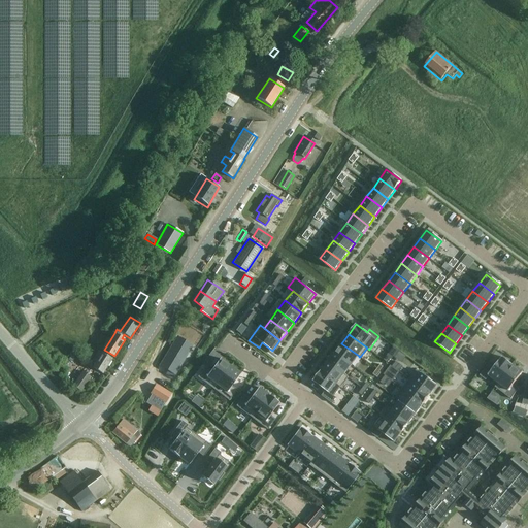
[(165,354),(159,365),(174,374),(192,344),(176,335),(171,343),(165,354)]
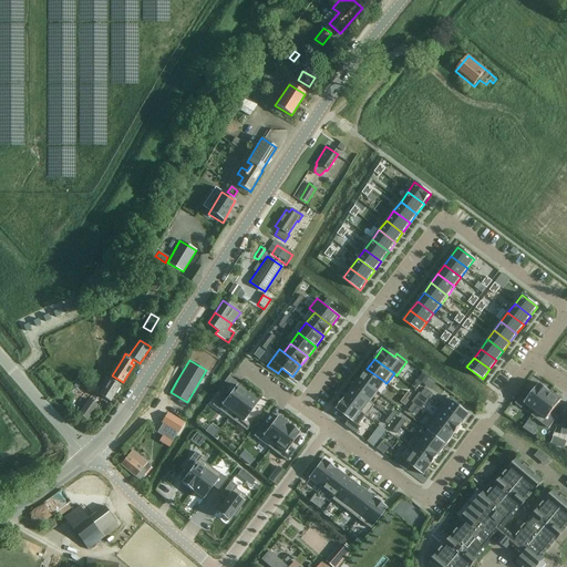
[(367,369),(359,379),(378,392),(385,382),(367,369)]
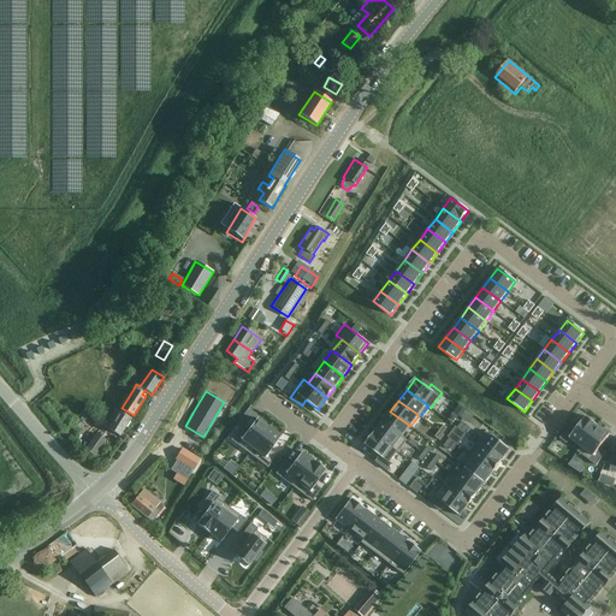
[(452,413),(448,419),(451,421),(455,416),(457,418),(458,415),(461,416),(466,410),(458,406),(454,413),(452,413)]
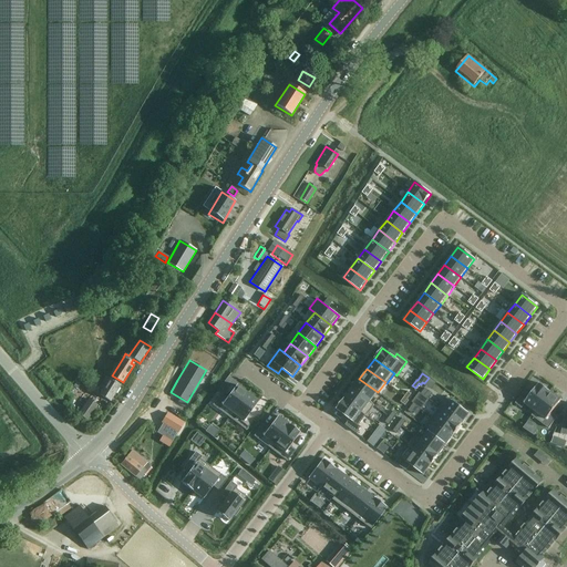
[(111,401),(120,385),(110,379),(105,377),(99,388),(103,390),(100,394),(111,401)]
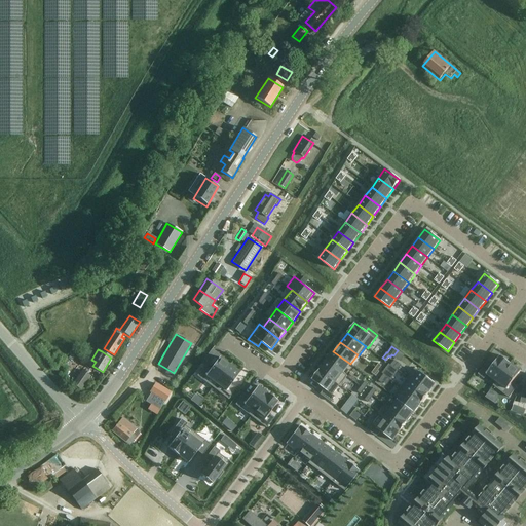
[(333,351),(326,361),(343,373),(350,364),(333,351)]
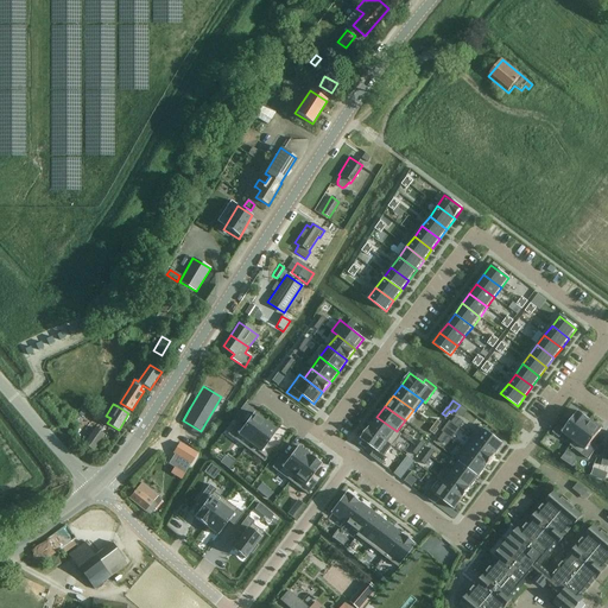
[(562,422),(555,434),(559,437),(562,434),(574,442),(589,420),(578,412),(568,426),(562,422)]
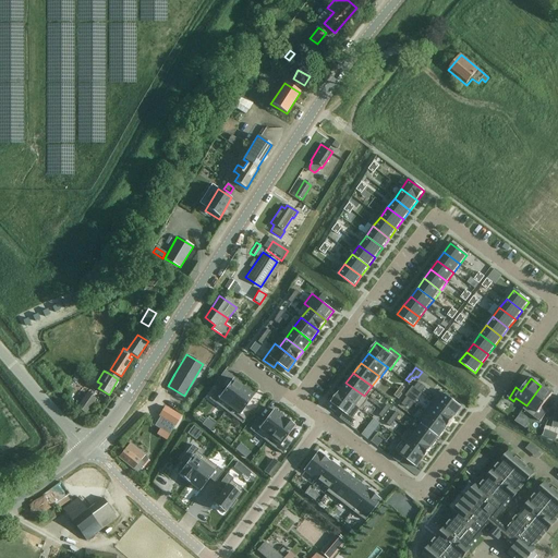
[(217,388),(209,399),(226,411),(243,387),(232,379),(222,392),(217,388)]
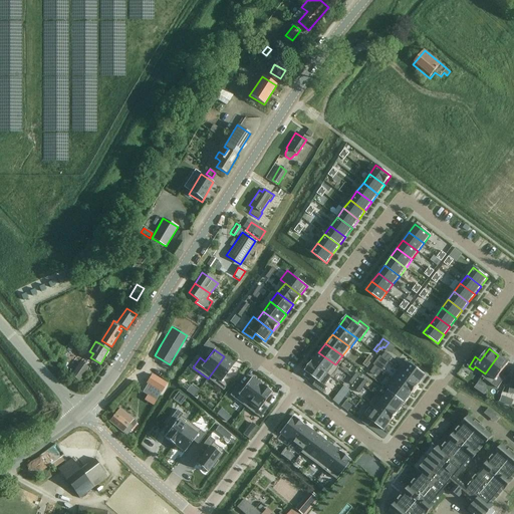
[(318,352),(312,361),(331,376),(338,367),(335,364),(318,352)]
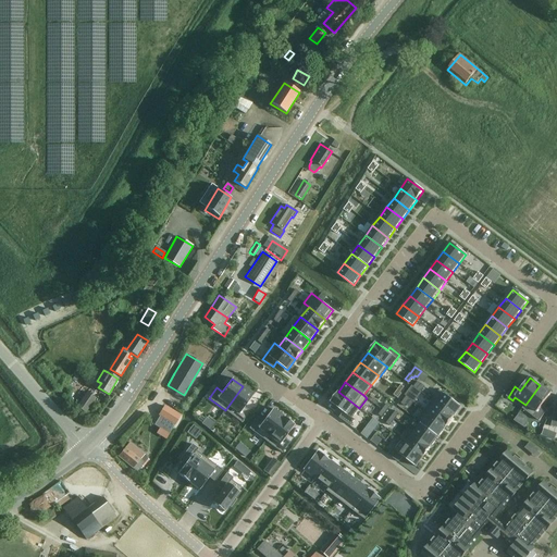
[(540,385),(525,405),(536,413),(533,417),(539,421),(546,410),(542,406),(552,393),(540,385)]
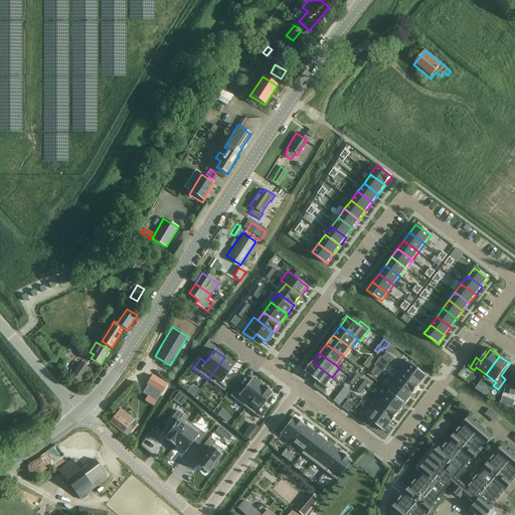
[(224,357),(208,379),(223,390),(230,381),(225,377),(225,376),(234,364),(224,357)]
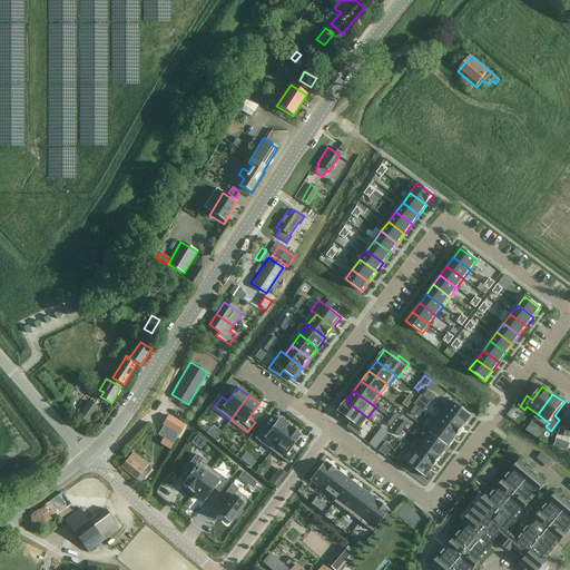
[(418,399),(414,404),(415,405),(419,409),(423,412),(428,406),(418,399)]
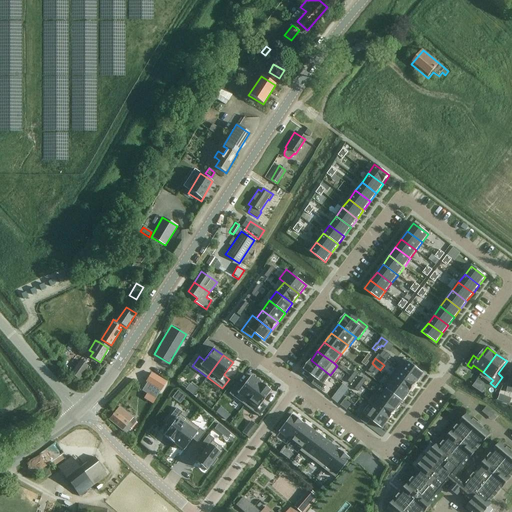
[(163,359),(160,363),(167,367),(169,363),(163,359)]
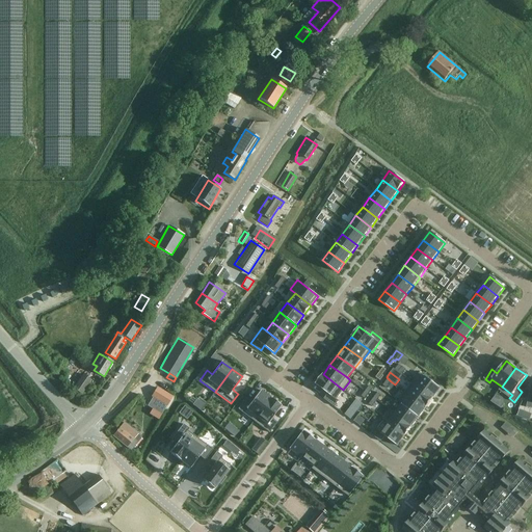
[(420,373),(413,382),(433,398),(441,389),(420,373)]
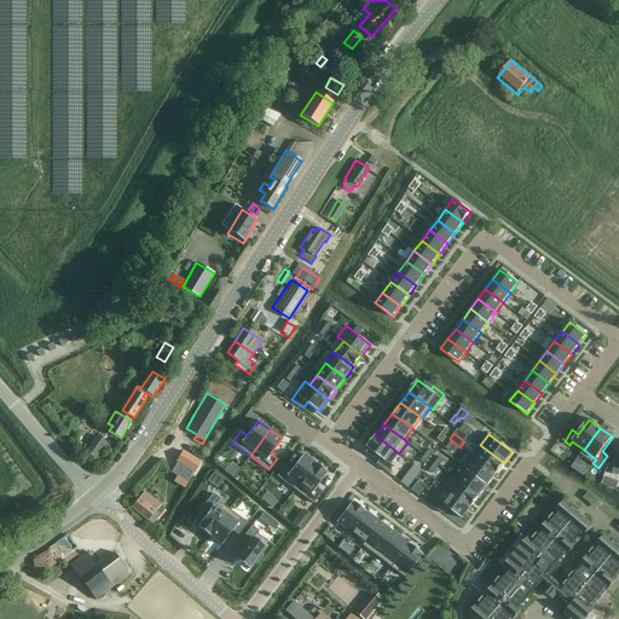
[(376,435),(368,446),(382,458),(381,458),(377,464),(389,473),(394,467),(392,466),(392,464),(391,464),(399,453),(376,435)]
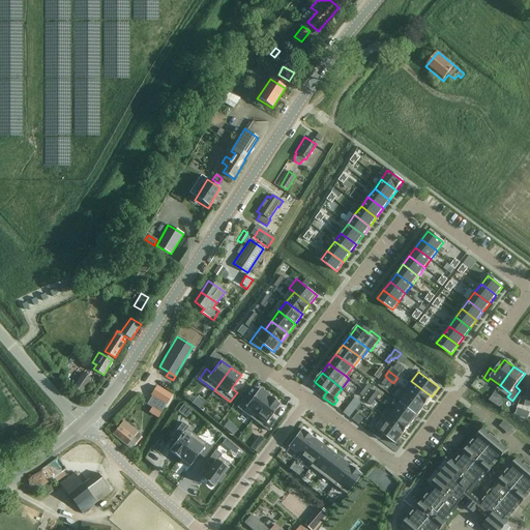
[(82,392),(91,379),(83,374),(74,386),(82,392)]
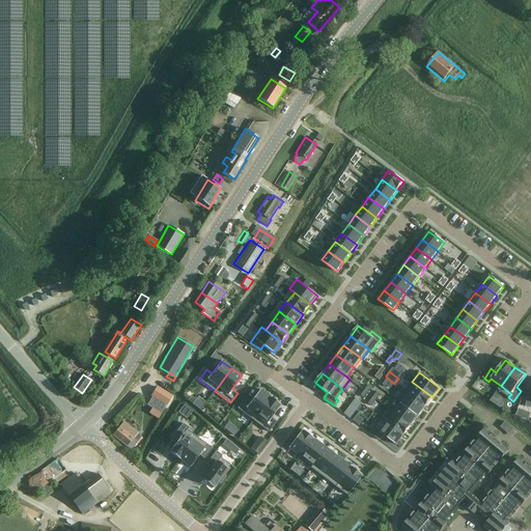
[(412,382),(404,391),(425,407),(432,397),(412,382)]
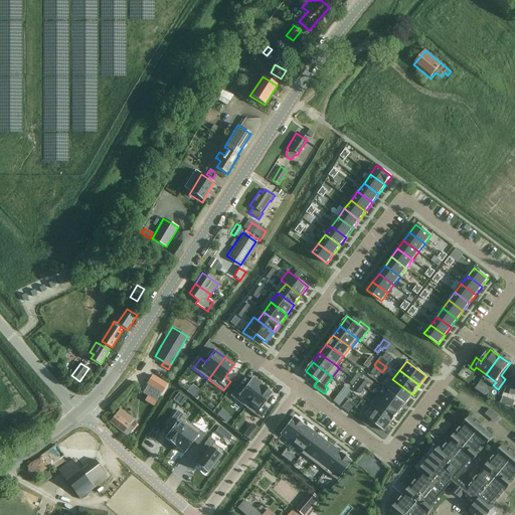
[(152,375),(146,384),(147,385),(152,388),(156,391),(159,392),(161,393),(163,389),(164,387),(167,384),(155,377),(152,375)]
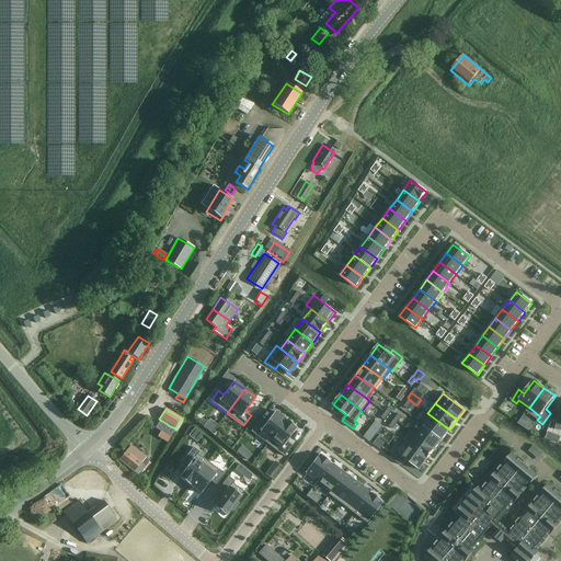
[(259,421),(251,432),(267,444),(285,421),(275,412),(265,425),(263,424),(259,421)]
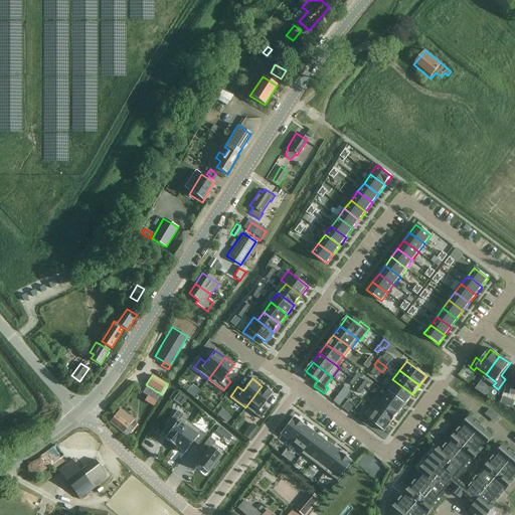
[(392,379),(385,388),(386,389),(387,389),(387,390),(405,403),(412,394),(392,379)]
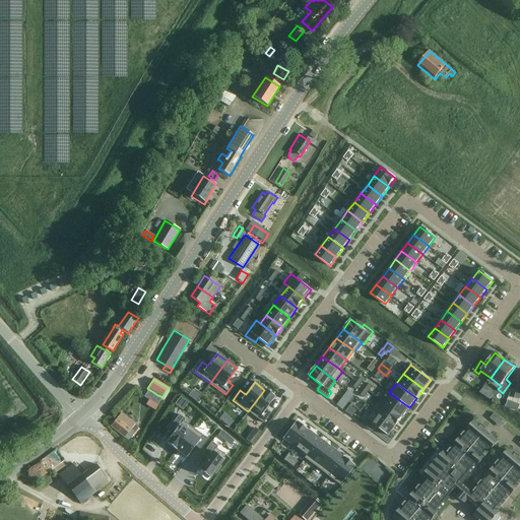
[(188,394),(195,400),(200,392),(193,387),(191,390),(188,394)]
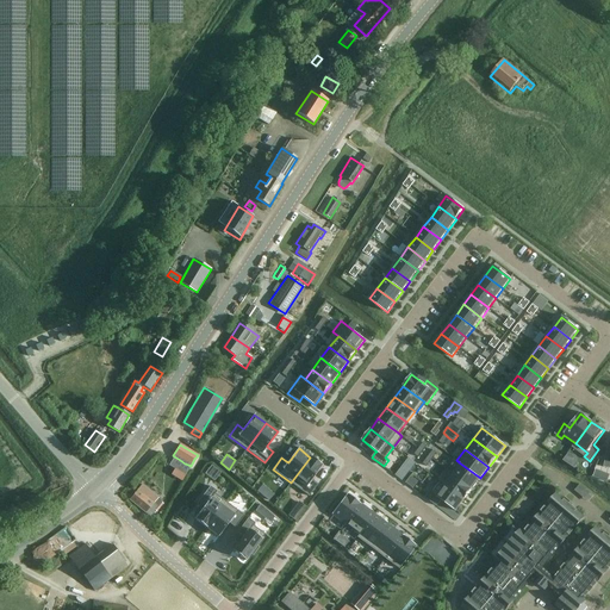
[(310,458),(291,483),(309,497),(317,484),(311,479),(321,466),(310,458)]
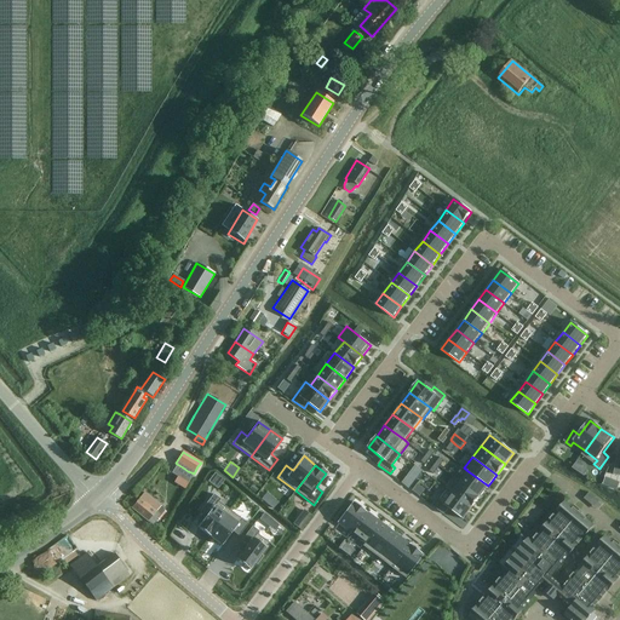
[(466,470),(459,480),(480,497),(488,486),(466,470)]
